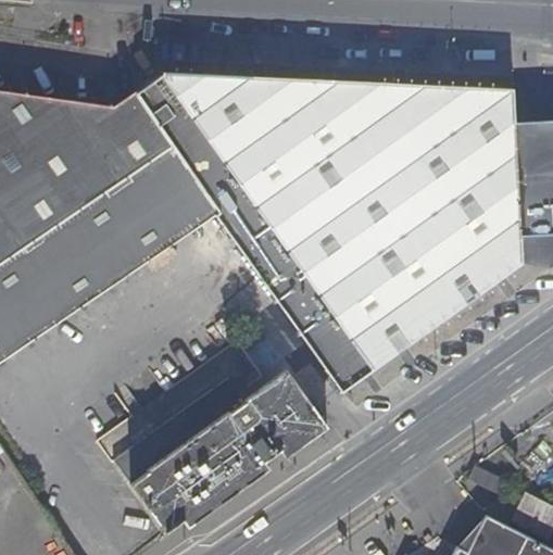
[(0,364),(221,213),(343,391),(525,264),(522,217),(552,215),(552,146),(517,148),(513,89),(143,72),(124,71),(137,90),(116,104),(0,87),(0,364)]
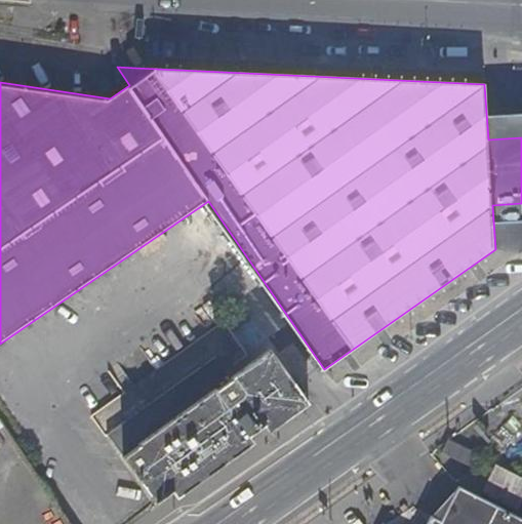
[(254,421),(262,415),(268,425),(272,431),(311,404),(299,388),(272,350),(233,376),(218,355),(109,434),(152,494),(159,489),(165,497),(174,491),(179,497),(231,460),(227,453),(231,450),(236,446),(241,453),(256,442),(251,436),(261,430),(254,421)]
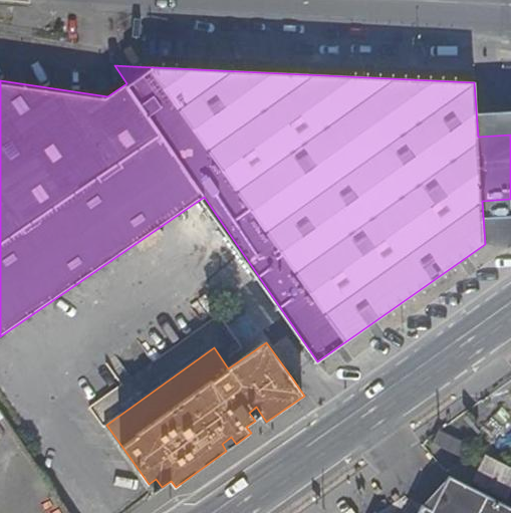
[(262,416),(256,407),(249,413),(255,421),(262,416)]
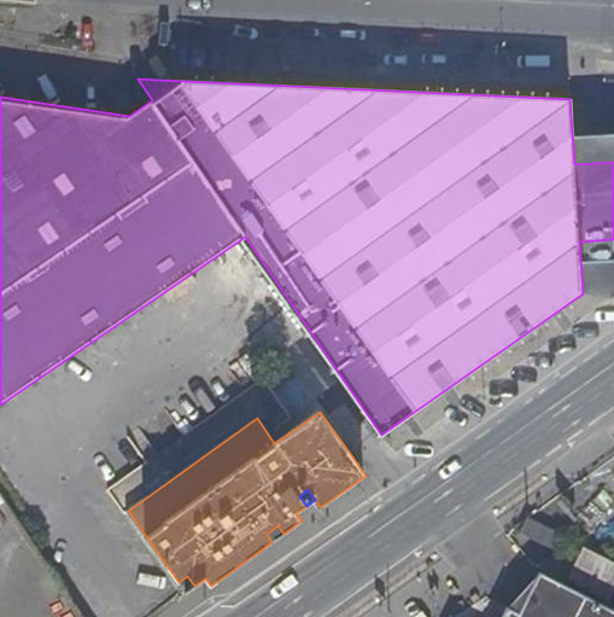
[(556,549),(566,534),(531,516),(522,533),(556,549)]
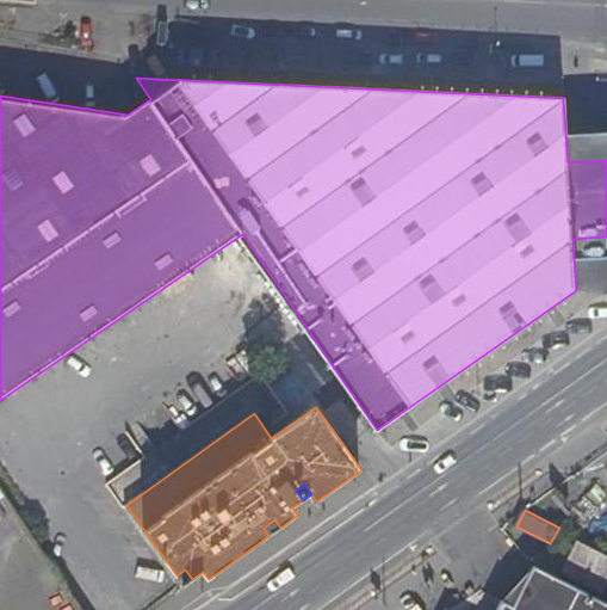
[(274,519),(264,528),(268,536),(280,528),(274,519)]
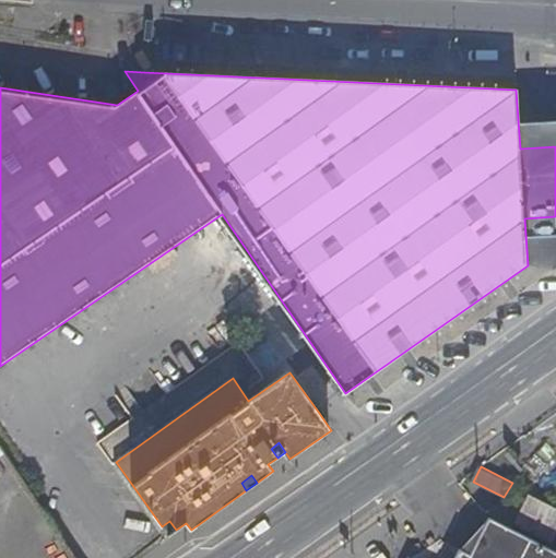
[(555,549),(552,548),(555,541),(555,503),(530,491),(511,527),(487,517),(469,553),(459,548),(454,557),(555,557),(555,549)]
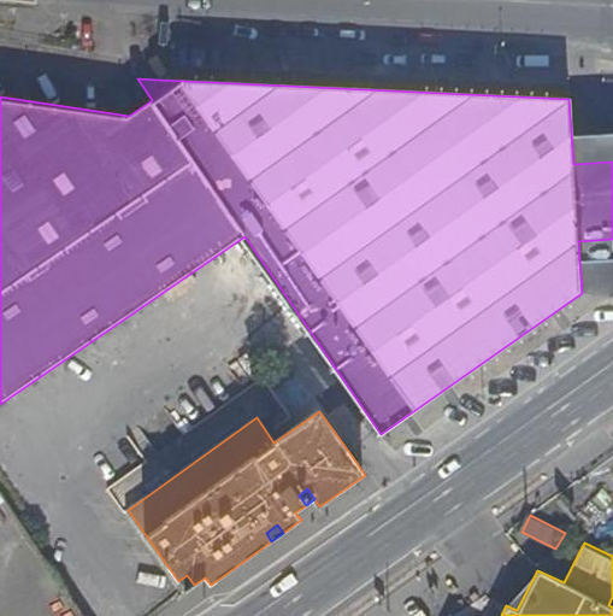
[(187,575),(178,581),(186,591),(194,585),(187,575)]
